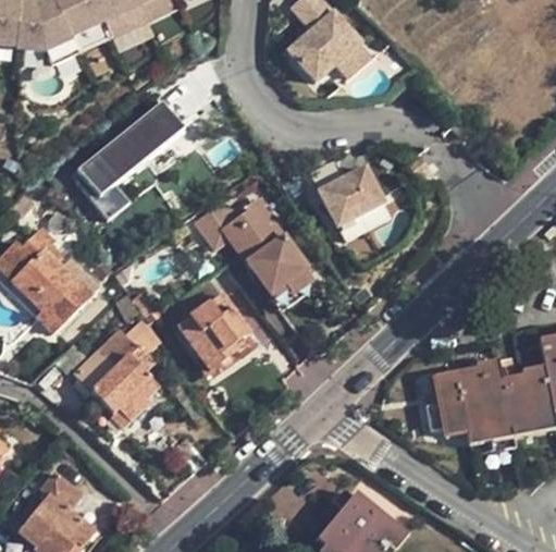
[(0,0),(0,39),(19,41),(22,0),(0,0)]
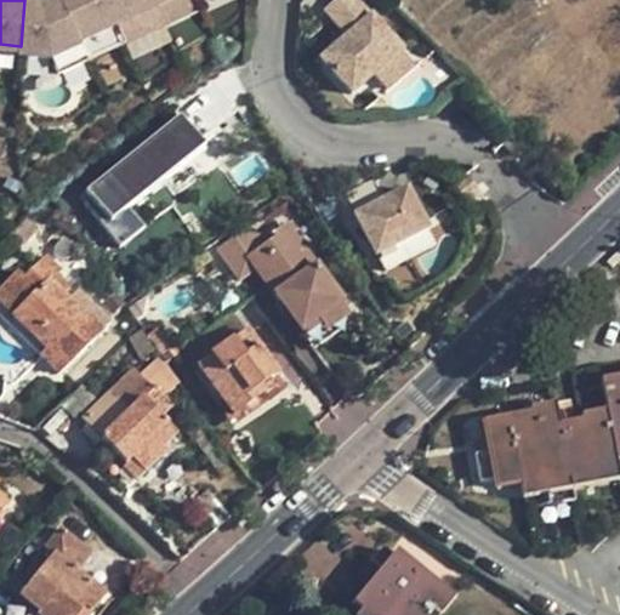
[(24,0),(21,46),(20,51),(52,53),(83,40),(81,38),(62,0),(24,0)]
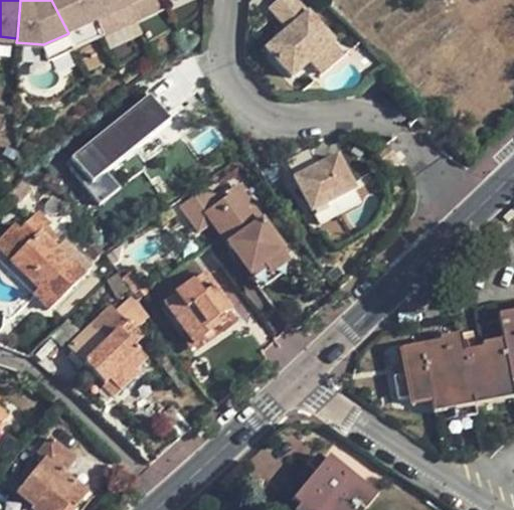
[(51,0),(67,31),(99,16),(91,0),(51,0)]
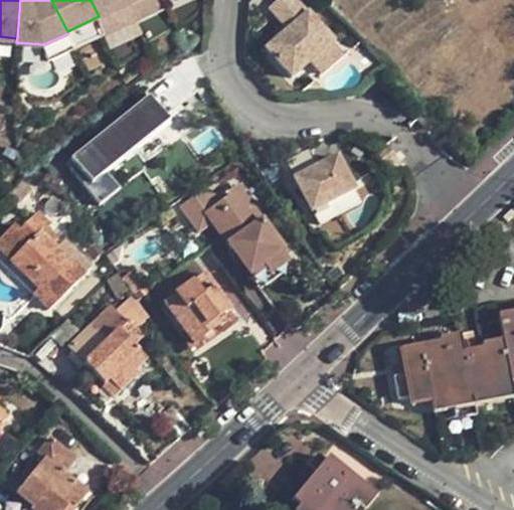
[(91,0),(99,16),(130,2),(129,0),(91,0)]
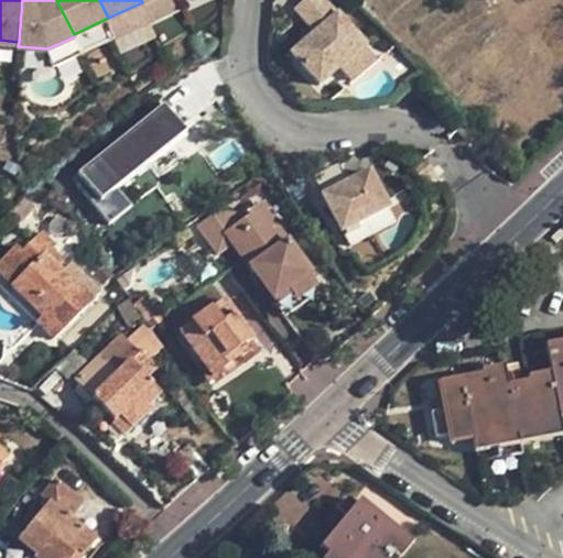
[(147,0),(142,2),(150,17),(183,1),(182,0),(147,0)]
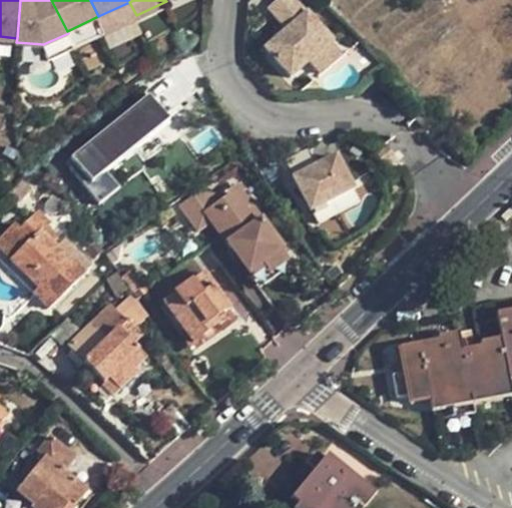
[(295,74),(313,58),(334,38),(300,0),(277,0),(272,5),(291,28),(271,47),(295,74)]
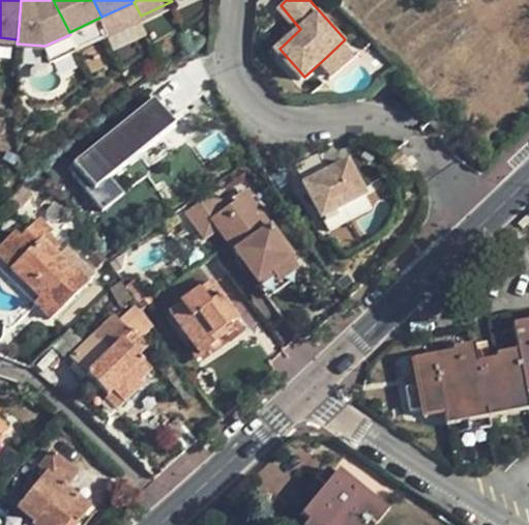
[(134,2),(101,17),(108,31),(141,16),(134,2)]
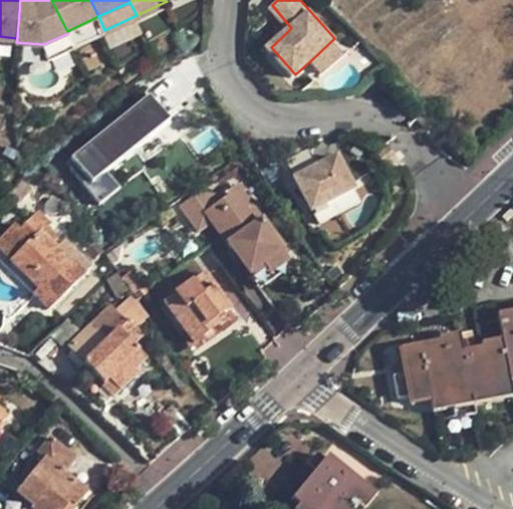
[(98,16),(67,31),(68,33),(74,45),(104,30),(98,16)]
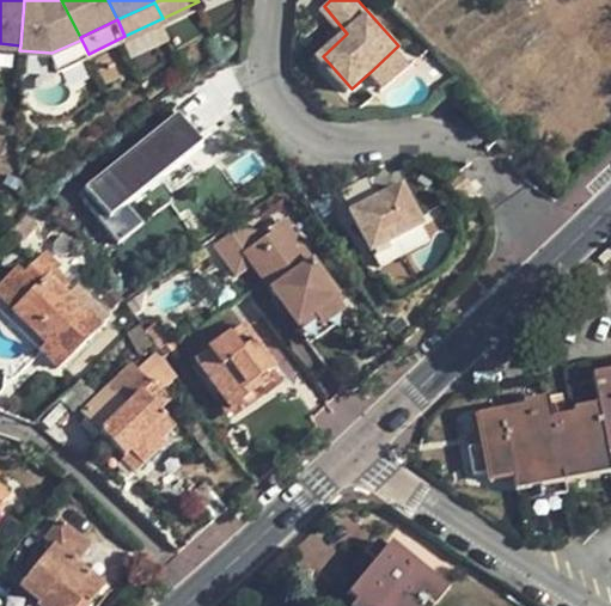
[(81,40),(52,53),(59,68),(89,54),(81,40)]
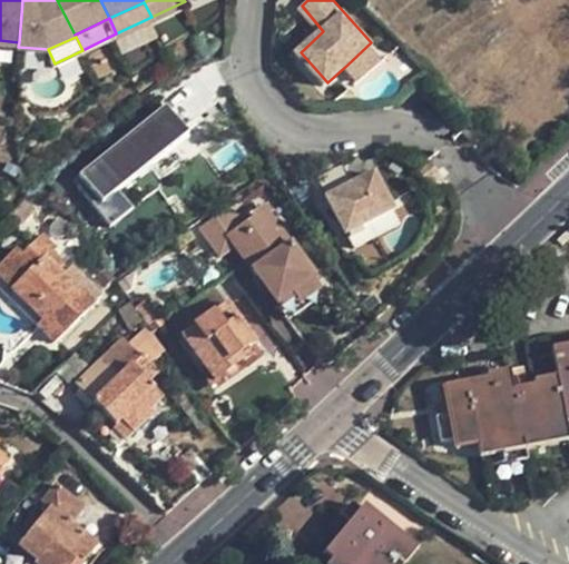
[(382,56),(371,42),(347,65),(359,77),(382,56)]
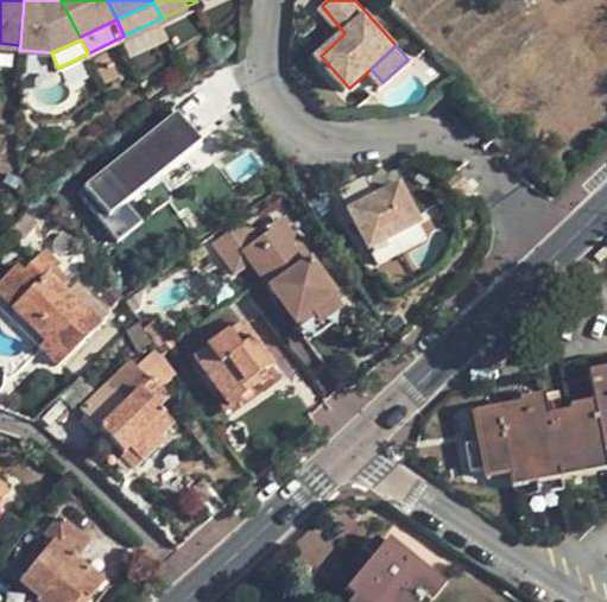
[(176,108),(99,172),(113,190),(115,192),(191,128),(176,108)]
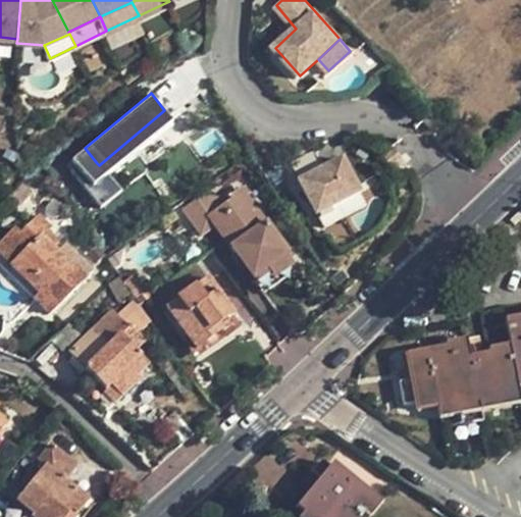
[(62,154),(63,156),(79,175),(80,175),(97,163),(85,148),(79,143),(62,154)]
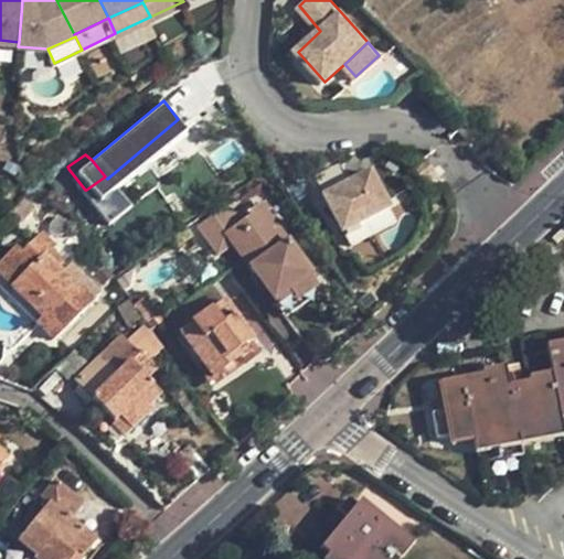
[(373,163),(323,189),(342,229),(393,205),(373,163)]
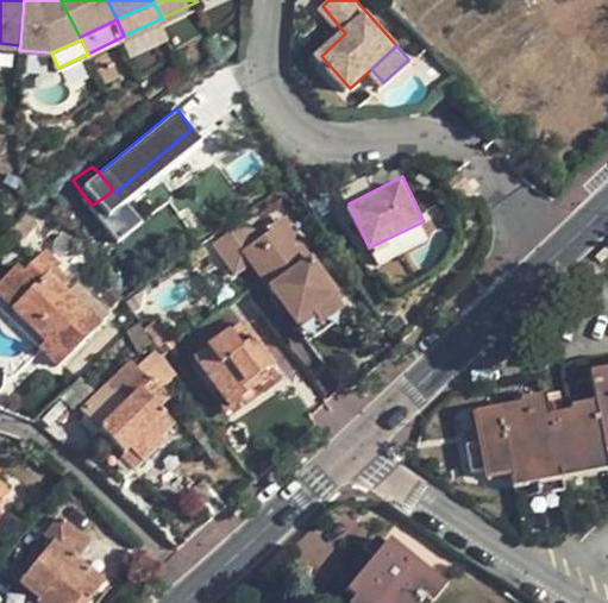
[(82,213),(92,205),(74,182),(64,190),(82,213)]
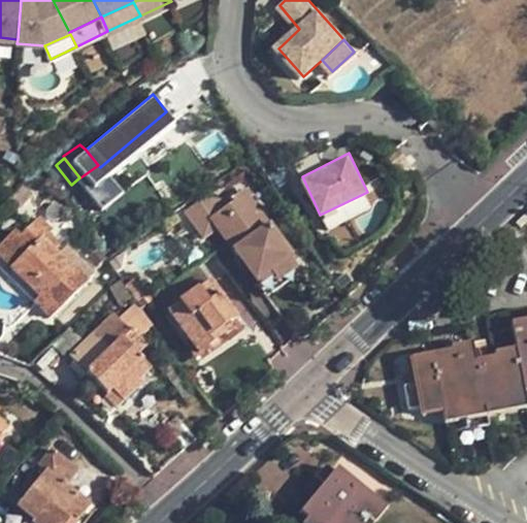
[(30,191),(19,181),(19,182),(8,193),(20,202),(30,191)]
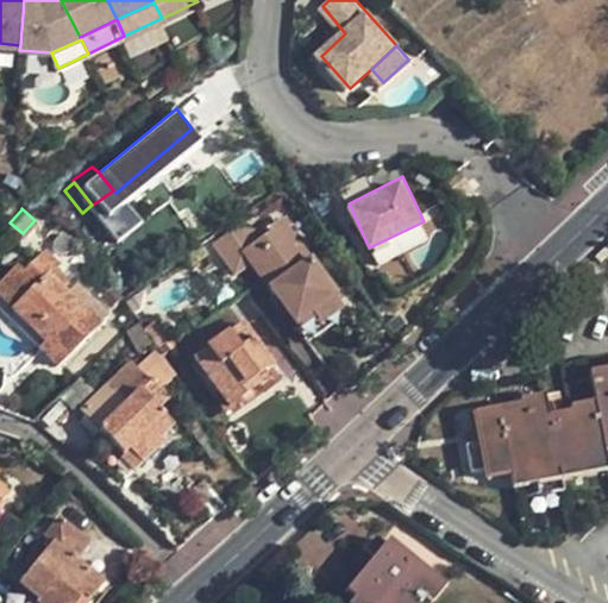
[(237,223),(212,240),(231,265),(246,255),(294,320),(313,307),(336,291),(282,214),(269,224),(275,234),(265,240),(261,237),(251,244),(237,223)]
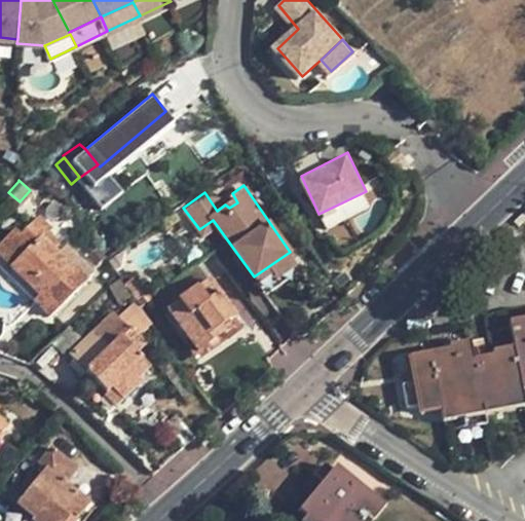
[(48,200),(47,202),(46,203),(46,209),(47,211),(50,214),(51,214),(54,215),(59,215),(62,212),(64,209),(64,206),(64,202),(62,199),(59,197),(53,196),(51,197),(48,200)]
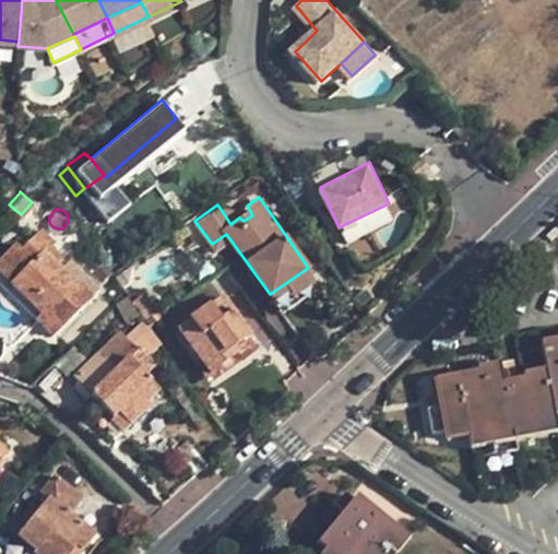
[(52,332),(91,294),(74,275),(59,258),(62,254),(50,242),(55,236),(44,225),(23,244),(34,257),(13,279),(43,311),(48,316),(43,322),(52,332)]
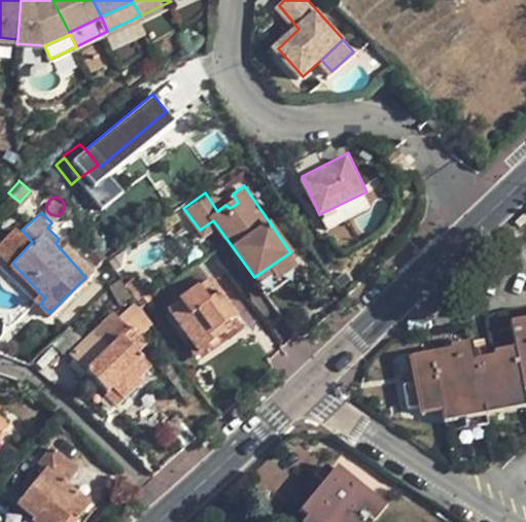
[(51,222),(47,228),(59,239),(64,235),(51,222)]
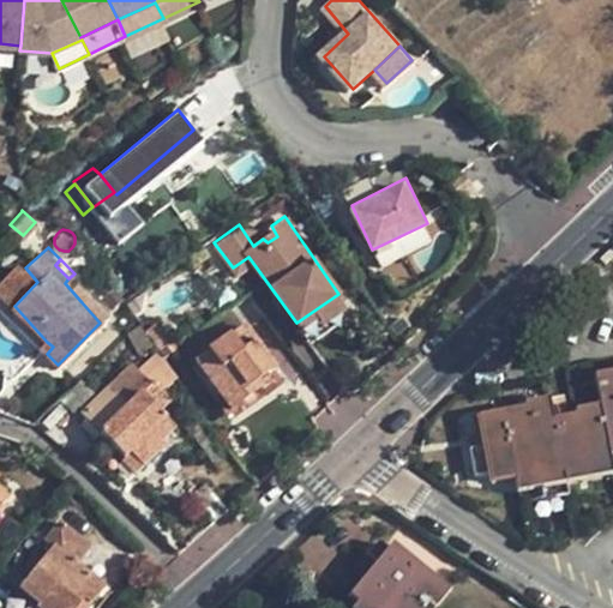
[(0,280),(0,290),(14,306),(37,282),(25,268),(19,262),(0,280)]
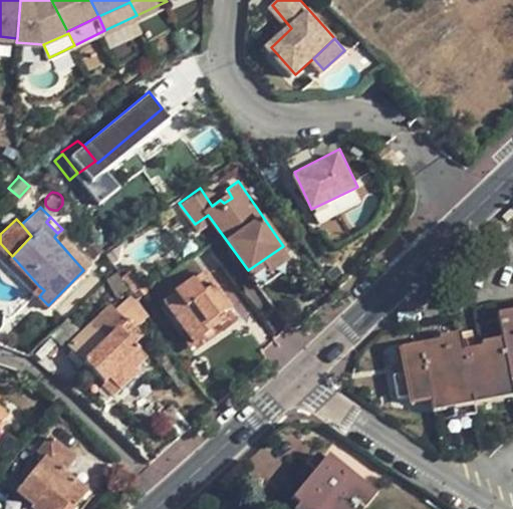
[(101,249),(96,243),(88,250),(93,255),(101,249)]
